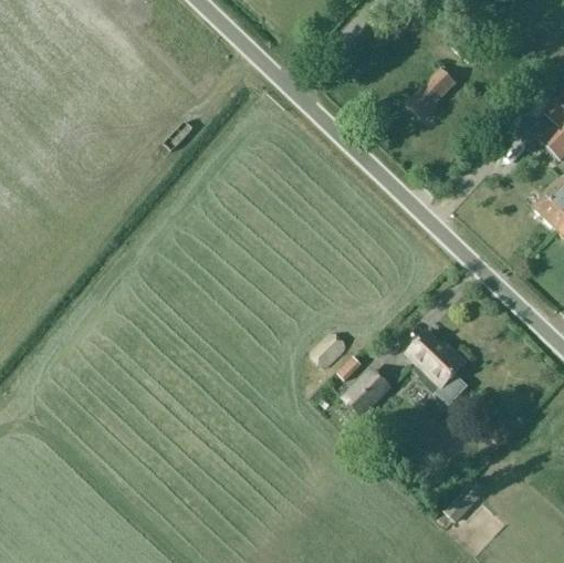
[(446,72),(449,70),(445,65),(441,69),(442,70),(407,105),(421,118),(456,83),(446,72)]
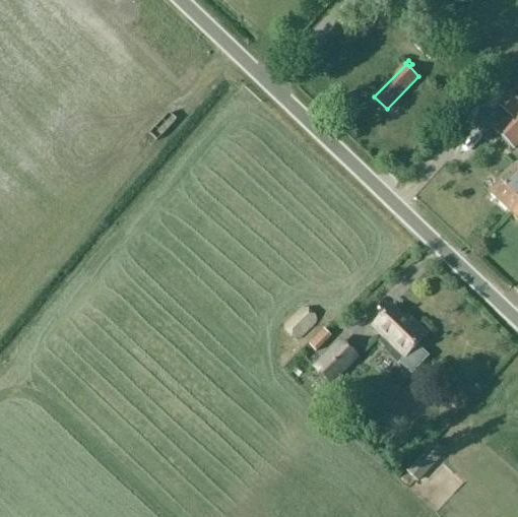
[(517,102),(496,126),(515,145),(517,142),(517,102)]
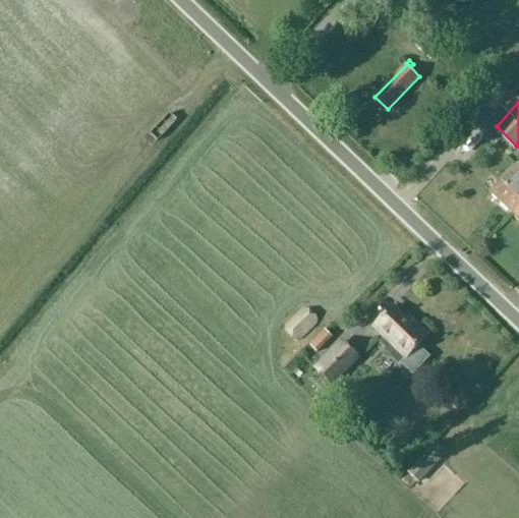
[(518,164),(516,162),(489,189),(501,198),(517,215),(518,213),(518,164)]
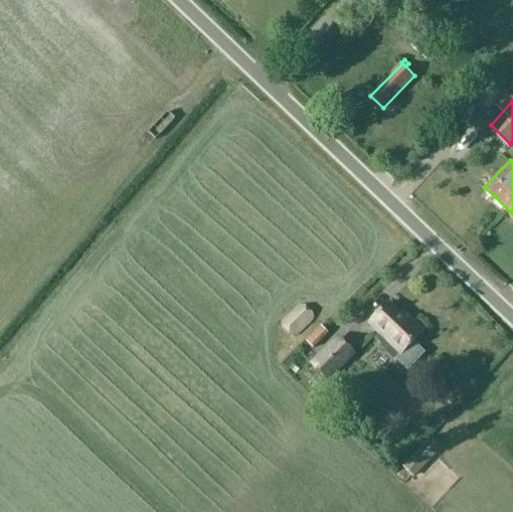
[(314,317),(313,310),(307,303),(300,302),(283,318),(283,326),(290,332),(297,333),(314,317)]
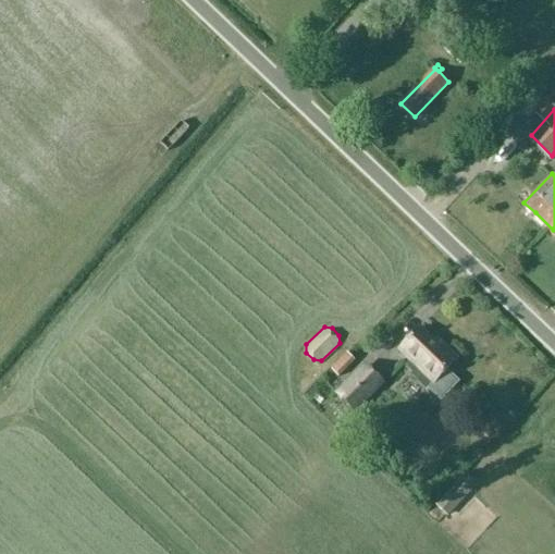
[(442,340),(438,343),(433,339),(434,339),(422,327),(401,348),(410,358),(405,364),(412,370),(410,372),(428,388),(430,385),(442,397),(459,380),(447,369),(459,356),(442,340)]
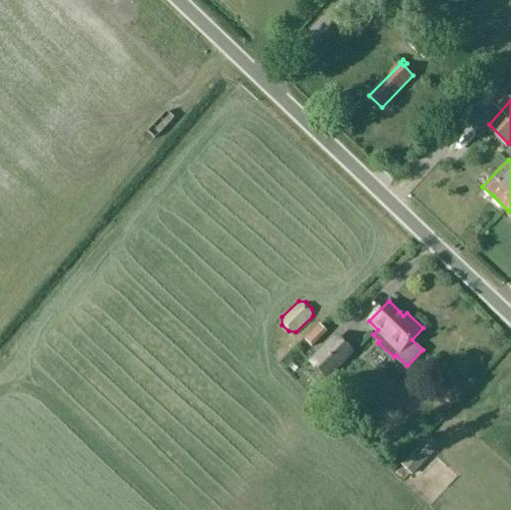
[(310,361),(315,366),(327,378),(354,351),(336,334),(310,361)]
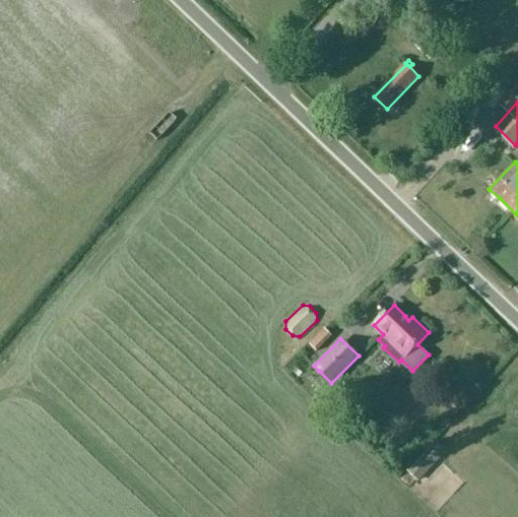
[(406,467),(418,479),(447,450),(435,438),(406,467)]
